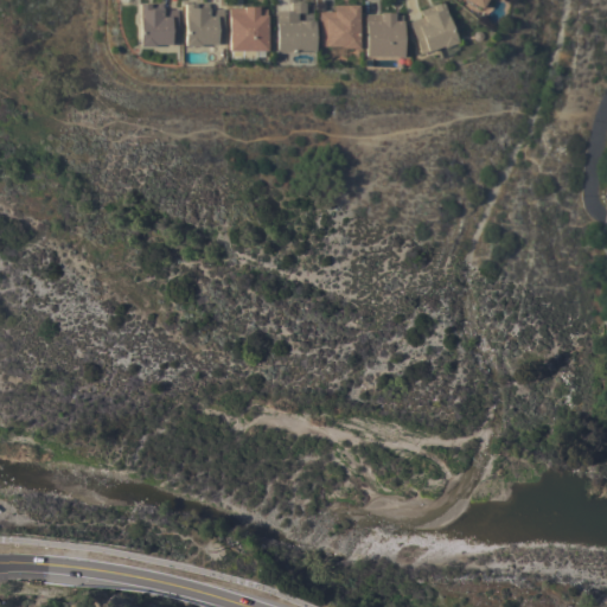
[(291,51),(291,52),(275,52),(275,11),(291,11),(291,2),(305,2),(305,13),(298,13),(298,23),(299,23),(299,21),(313,21),(313,51),(291,51)]
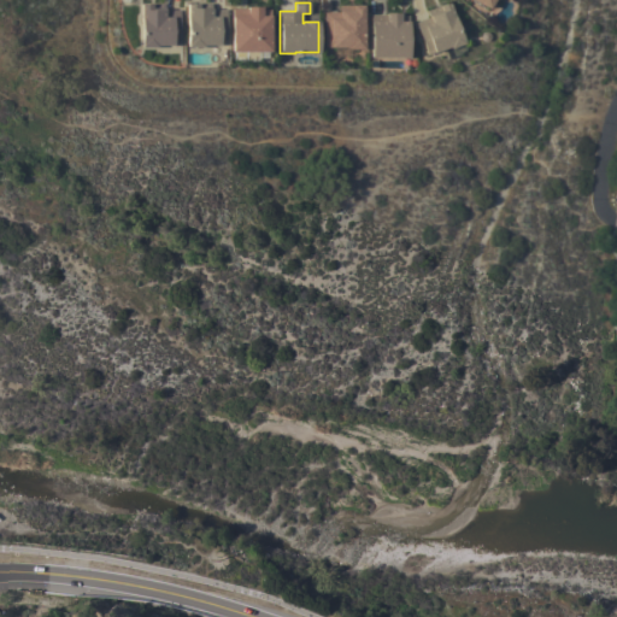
[(464,43),(450,50),(450,47),(428,56),(416,22),(429,17),(427,11),(450,3),(464,43)]
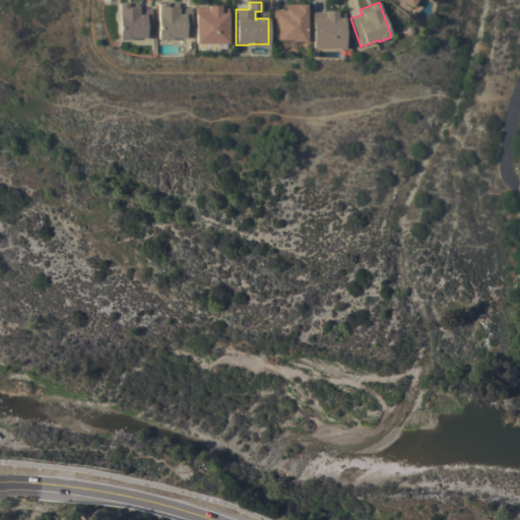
[(119,3),(139,3),(139,8),(151,8),(151,39),(132,39),(132,40),(119,40),(119,3)]
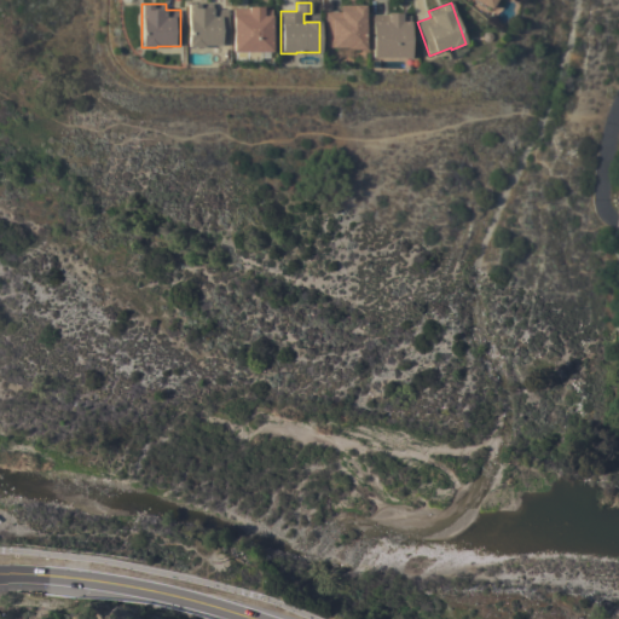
[(187,4),(213,4),(213,10),(227,10),(227,46),(203,46),(203,47),(187,47),(187,4)]
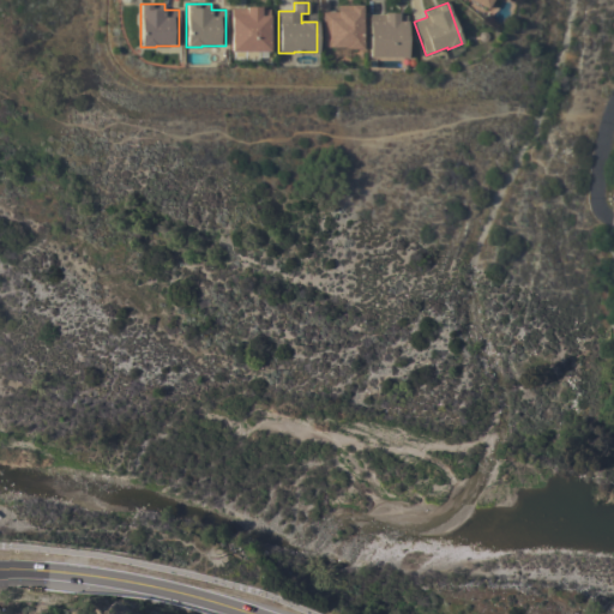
[(361,49),(345,49),(345,47),(323,48),(323,12),(337,12),(337,5),(361,5),(361,49)]
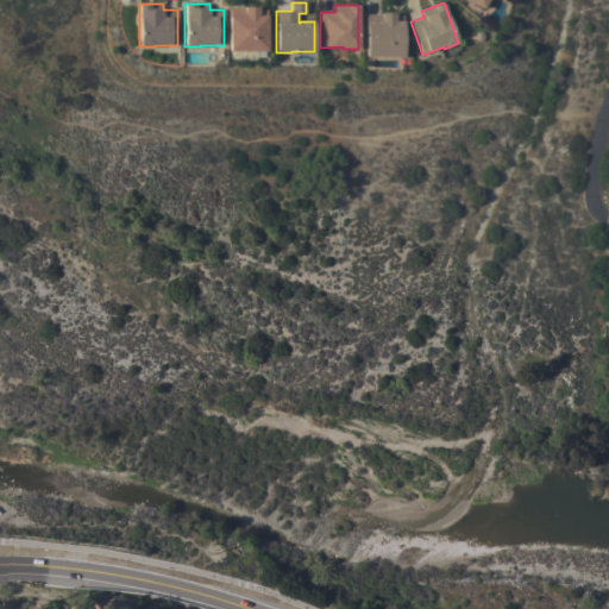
[(228,51),(228,8),(244,8),(244,7),(258,7),(258,8),(268,8),(267,51),(228,51)]
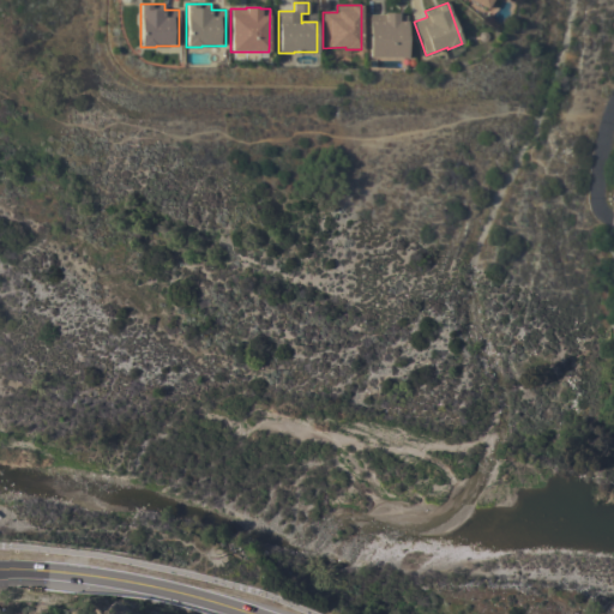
[(368,58),(368,14),(384,14),(384,13),(398,13),(398,16),(407,16),(407,58),(368,58)]
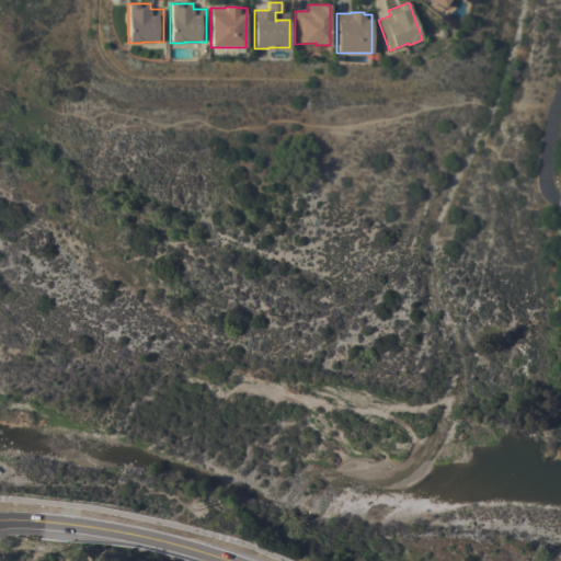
All buildings are outlined.
